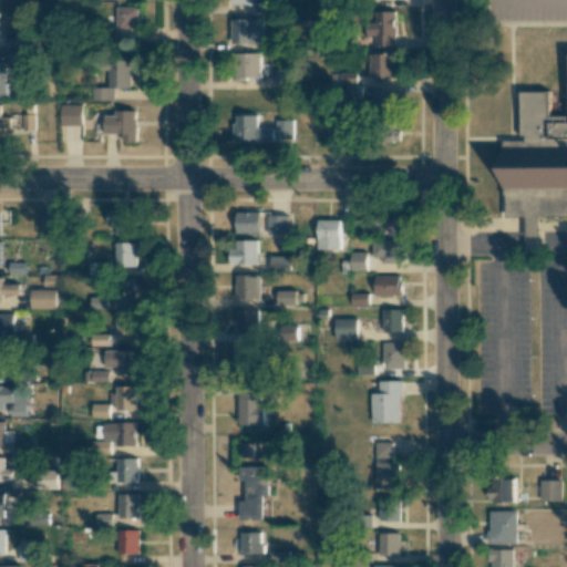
[(136,29),(136,8),(115,8),(115,29),(136,29)]
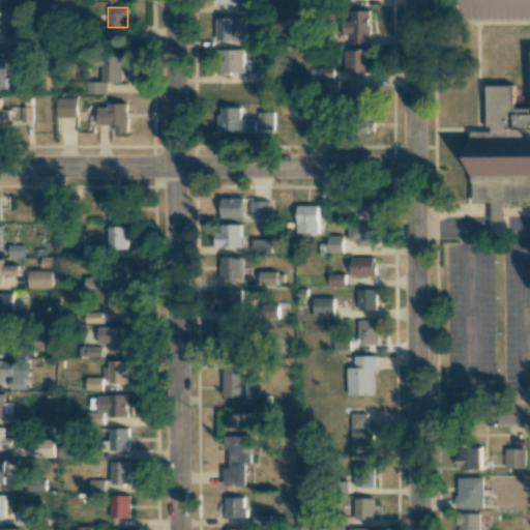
[(369,12),(349,12),(349,22),(341,22),(341,35),(349,35),(349,45),(369,45),(369,12)]
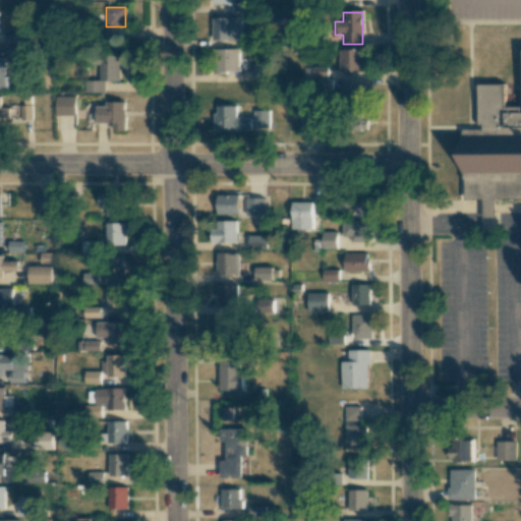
[(212,19),(212,41),(242,41),(242,19),(212,19)]
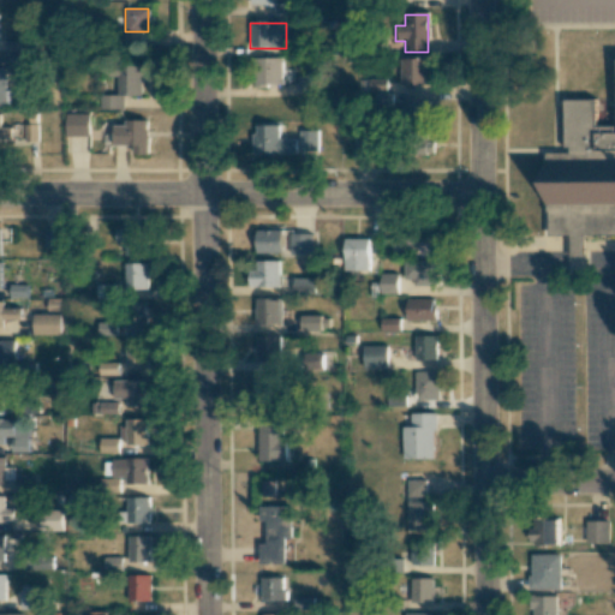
[(0,109),(7,109),(7,87),(29,87),(29,54),(6,54),(6,69),(0,69),(0,109)]
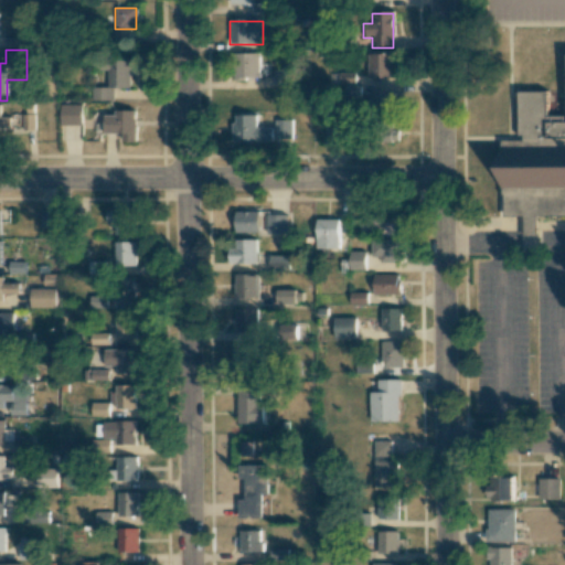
[(259,54),(232,54),(232,80),(259,80),(259,54)]
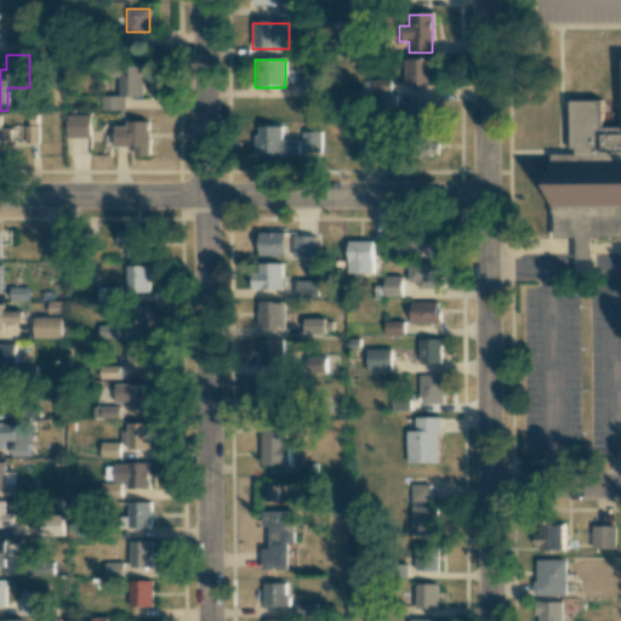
[(403,86),(433,86),(433,61),(403,61),(403,86)]
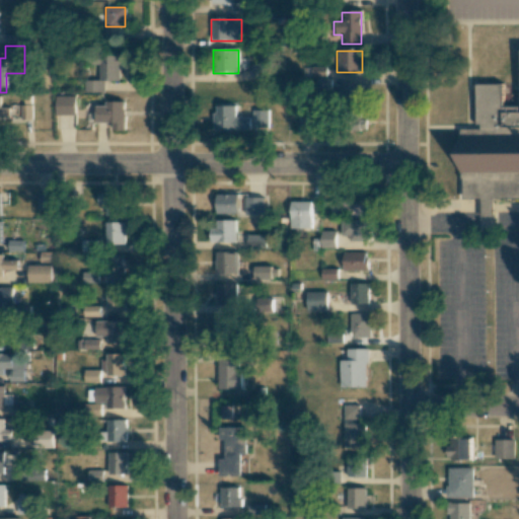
[(102,82),(123,83),(124,56),(92,56),(91,82),(85,82),(85,91),(102,92),(102,82)]
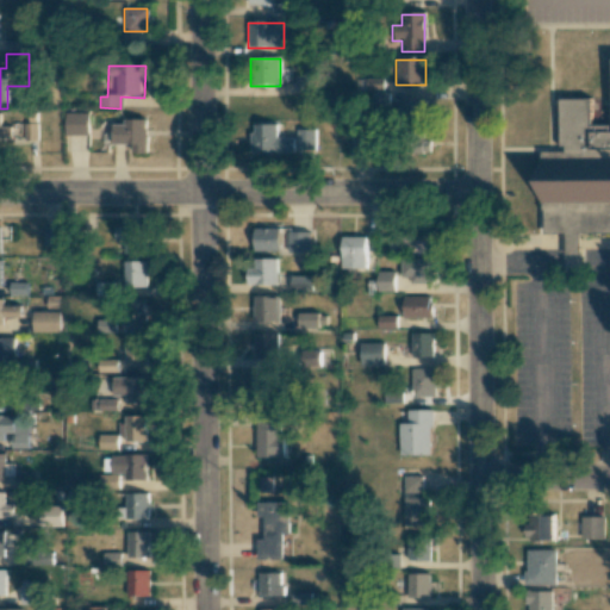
[(297,93),(316,93),(316,78),(297,78),(297,93)]
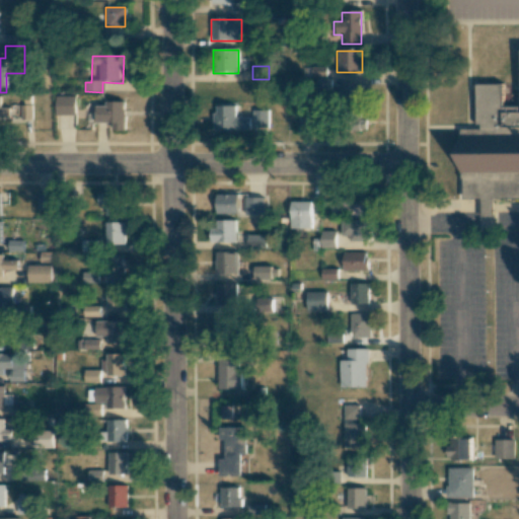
[(362,105),(362,86),(337,86),(337,96),(331,96),(331,105),(362,105)]
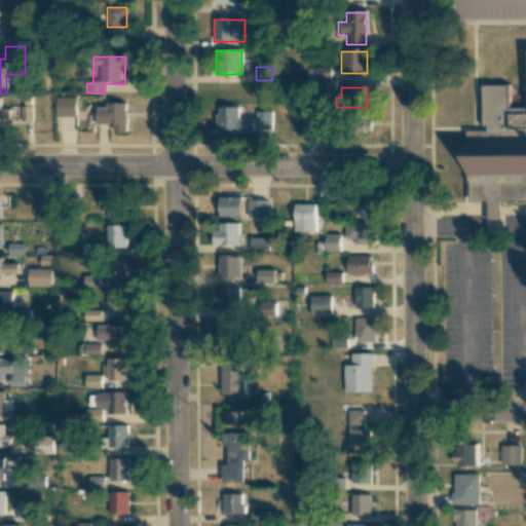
[(525,200),(498,200),(498,222),(487,222),(487,202),(467,202),(467,133),(484,133),(483,87),(509,87),(510,107),(525,107),(525,200)]
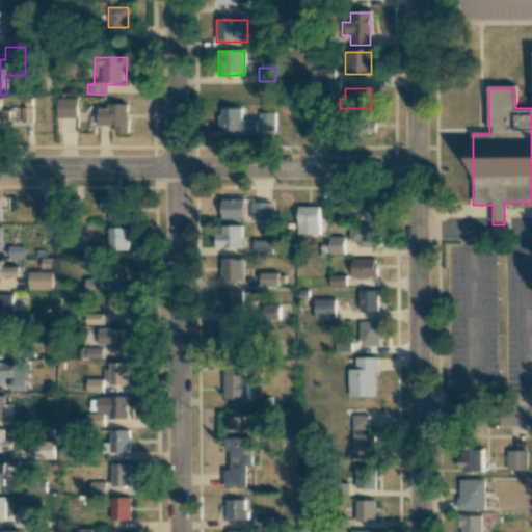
[(76,118),(76,100),(57,100),(57,118),(76,118)]
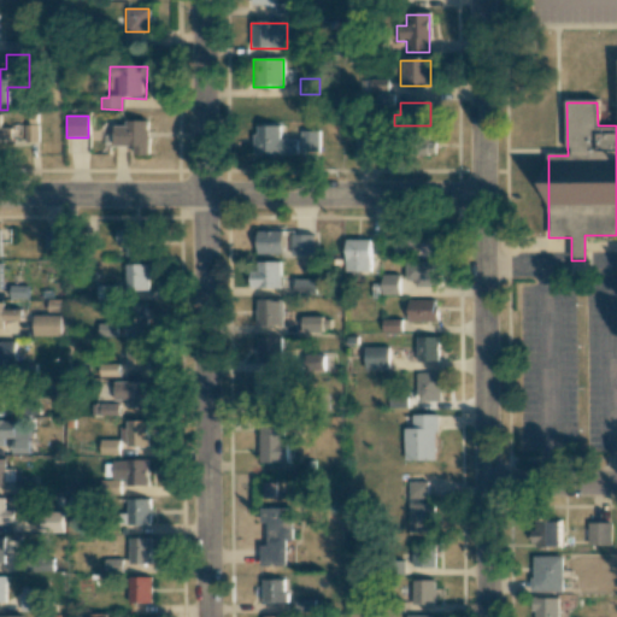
[(115,147),(134,147),(134,157),(148,157),(148,123),(115,123),(115,147)]
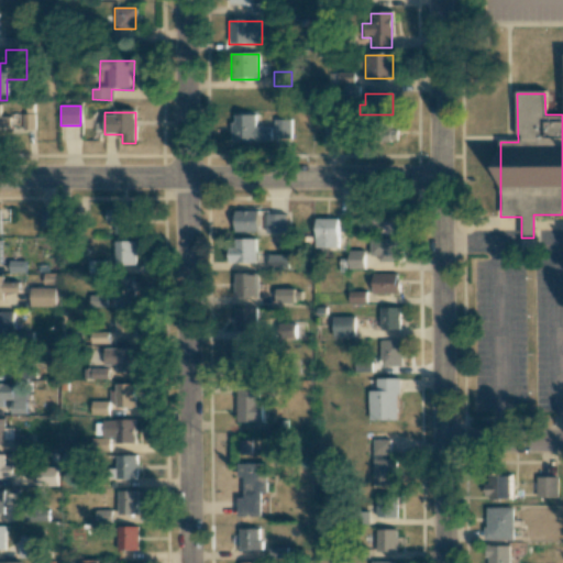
[(232,143),(271,143),(271,128),(256,128),(256,116),(232,116),(232,143)]
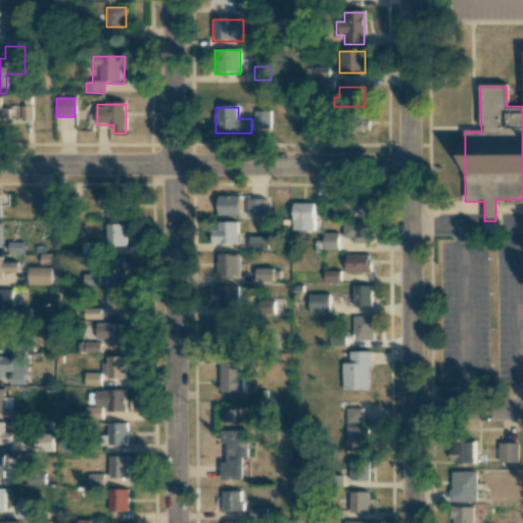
[(9,109),(0,109),(0,121),(9,121),(9,109)]
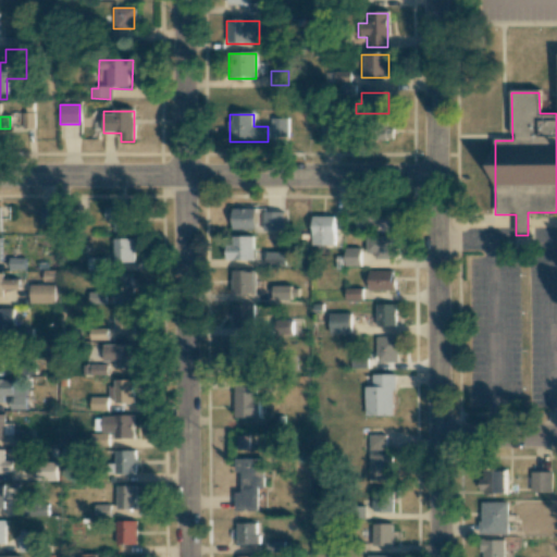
[(288,120),(271,120),(271,138),(288,138),(288,120)]
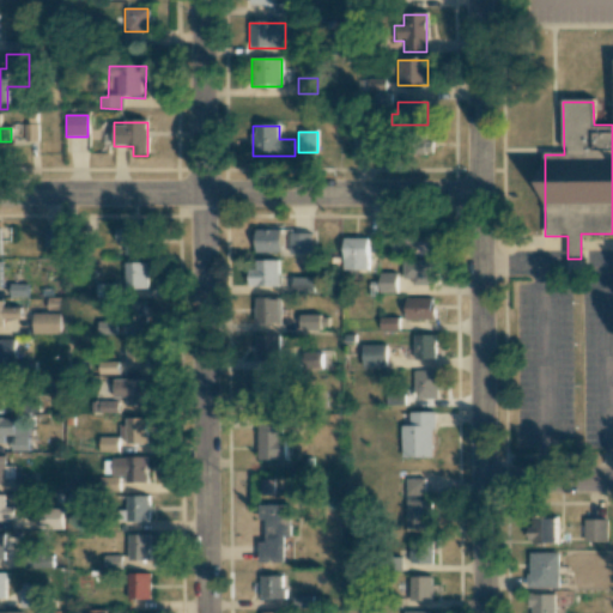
[(354,134),(354,156),(374,156),(374,134),(354,134)]
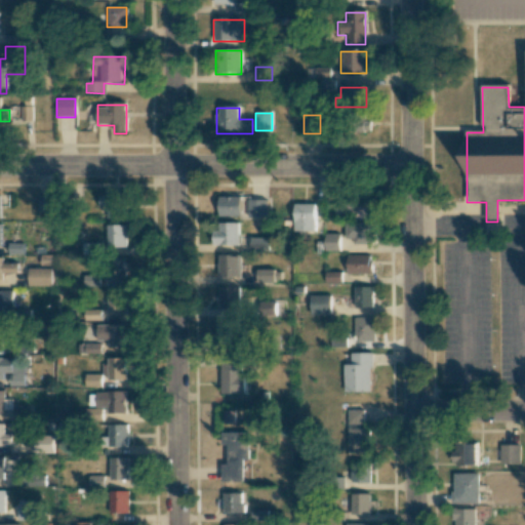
[(370,115),(344,115),(344,133),(370,133),(370,115)]
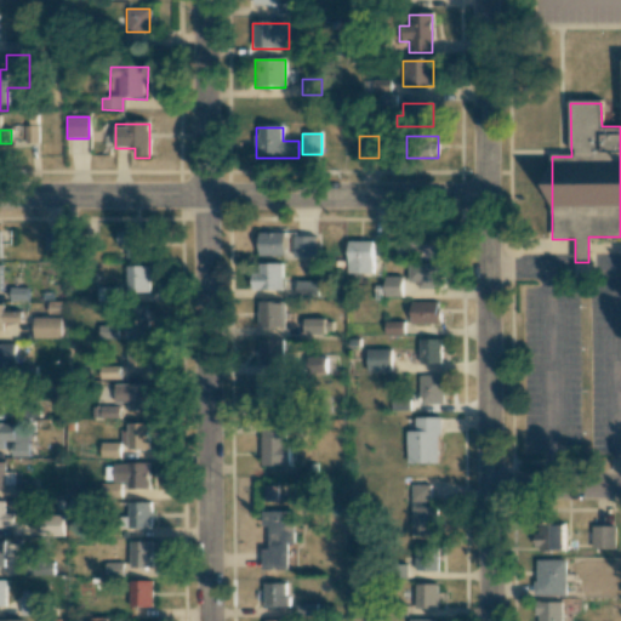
[(152,232),(117,232),(117,246),(126,246),(126,260),(152,260),(152,232)]
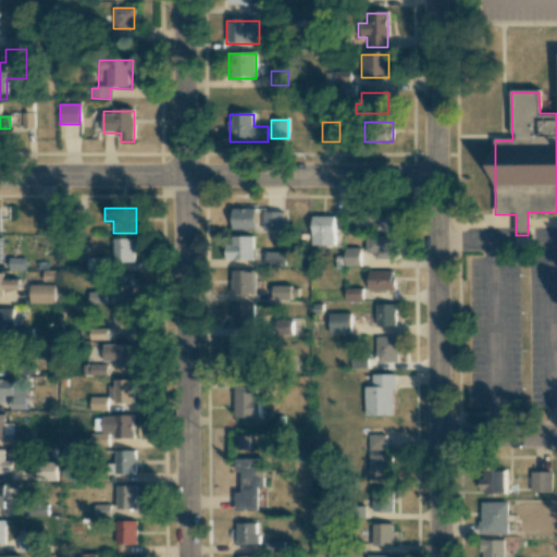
[(396,232),(396,209),(360,209),(360,232),(396,232)]
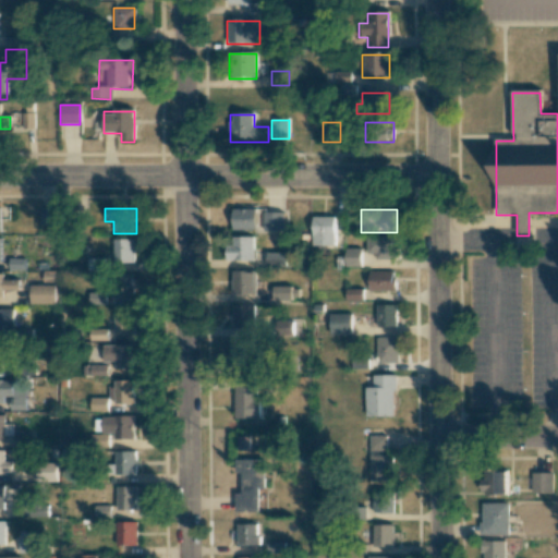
[(40,226),(56,226),(56,210),(40,210),(40,226)]
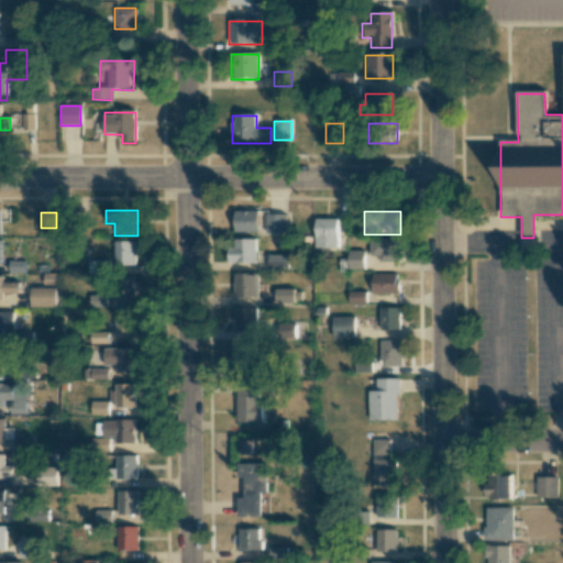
[(233,233),(256,233),(256,212),(233,212),(233,233)]
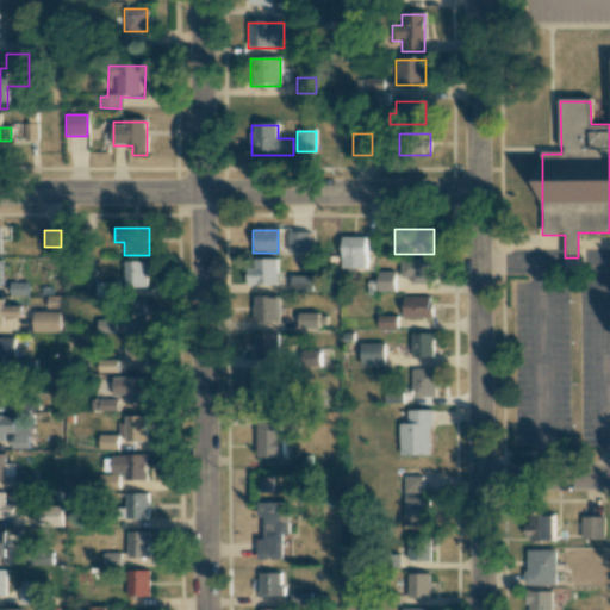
[(310,232),(287,232),(287,254),(310,254),(310,232)]
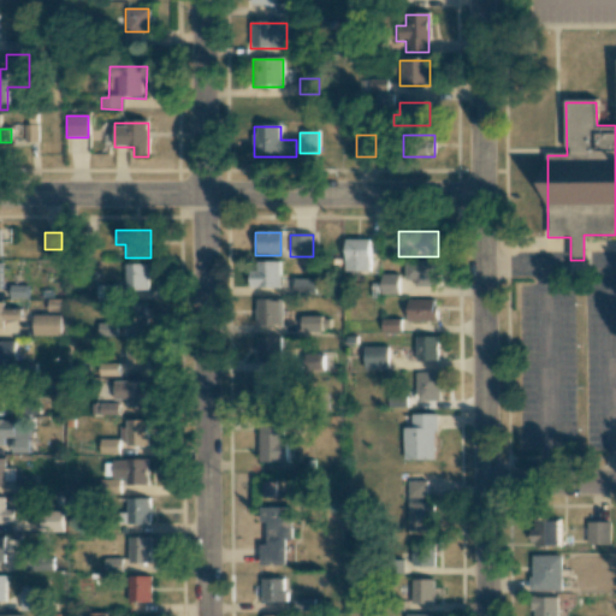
[(345,273),(369,273),(369,240),(345,240),(345,273)]
